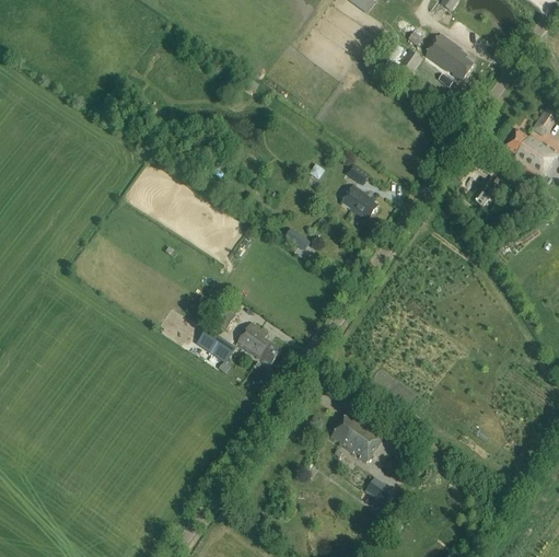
[(349,0),(367,13),(375,0),(349,0)]
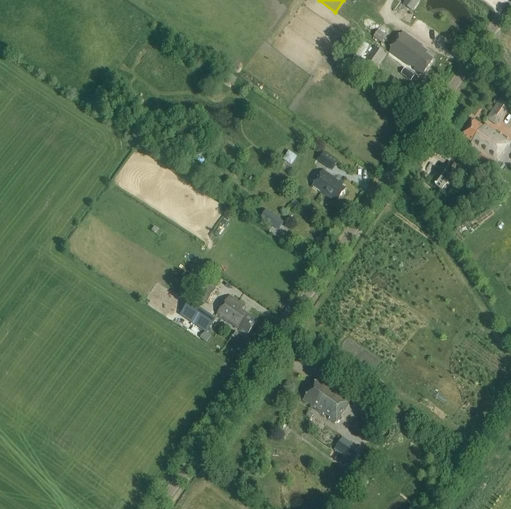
[(402,0),(401,2),(411,9),(417,0),(402,0)]
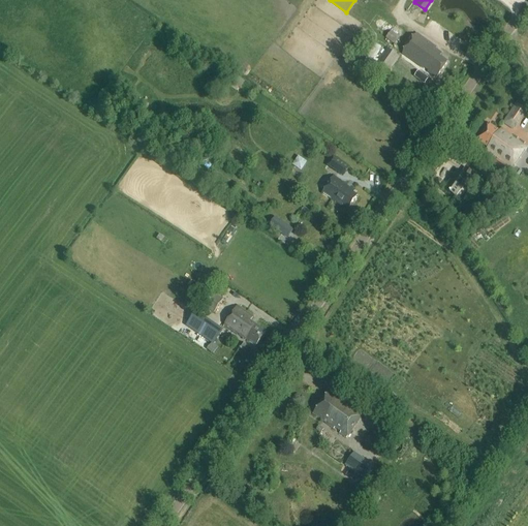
[(390,28),(384,36),(394,42),(399,34),(390,28)]
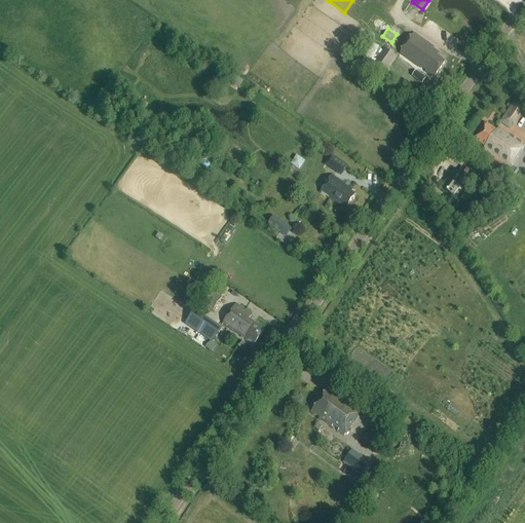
[(444,60),(430,50),(434,46),(416,34),(402,53),(433,75),(444,60)]
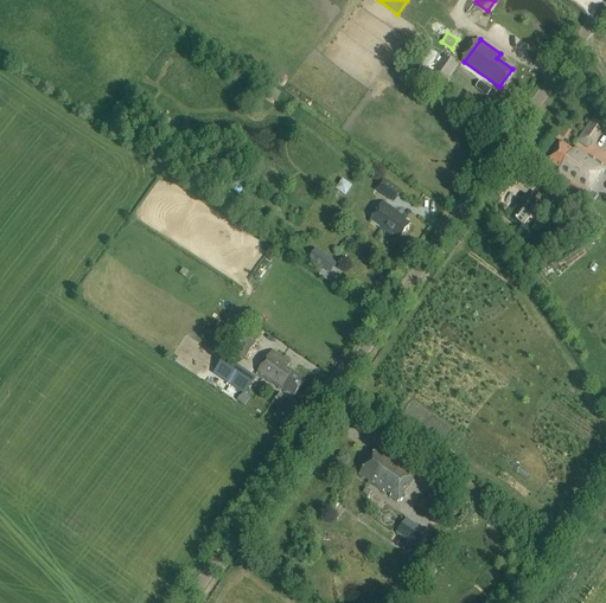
[(433,45),(419,69),(426,74),(440,49),(433,45)]
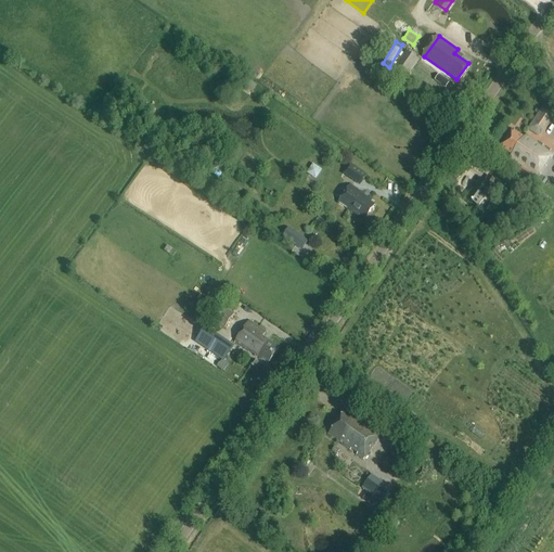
[(419,58),(404,48),(394,63),(408,73),(419,58)]
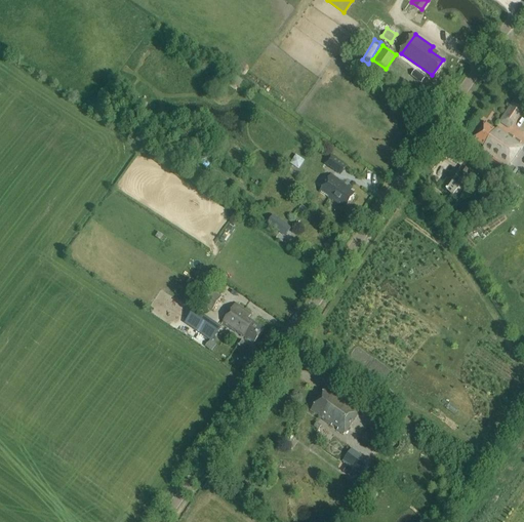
[(410,74),(420,81),(425,75),(414,68),(410,74)]
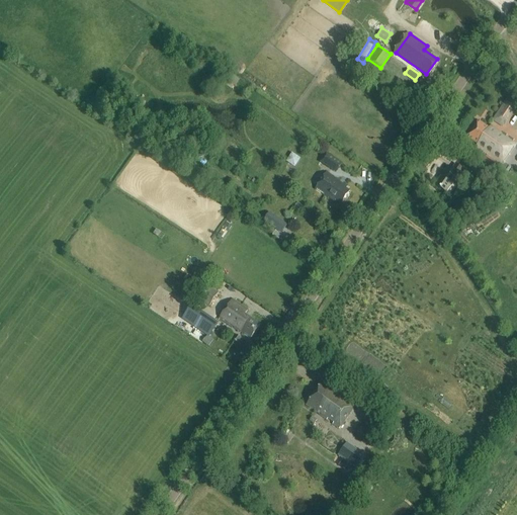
[(504,98),(491,117),(502,125),(504,123),(516,106),(506,99),(504,98)]
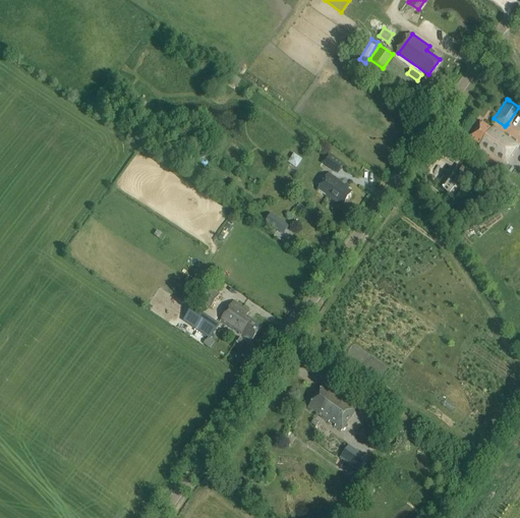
[(519,140),(497,125),(496,126),(493,124),(490,127),(481,120),(470,136),(480,144),(477,148),(503,165),(519,140)]
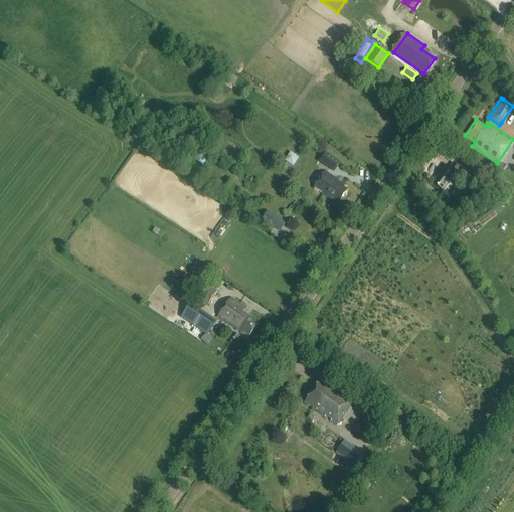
[(295,163),(302,154),(293,148),(287,156),(295,163)]
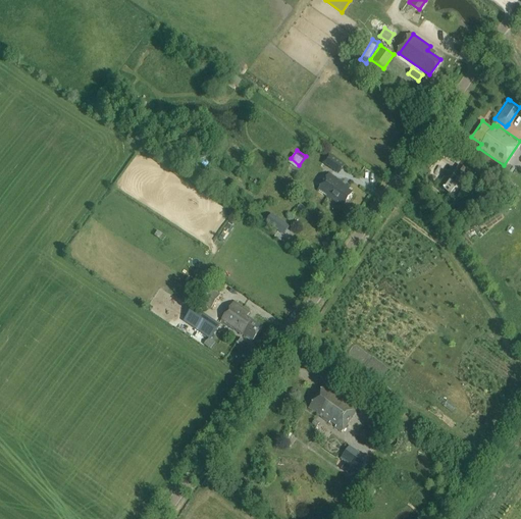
[(322,160),(337,171),(344,162),(327,152),(322,160)]
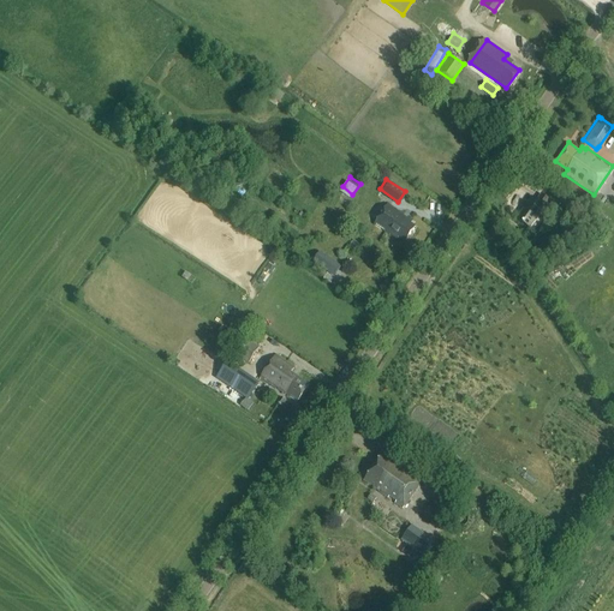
[(544,207),(549,199),(541,192),(536,198),(531,195),(516,216),(529,226),(543,205),(544,207)]
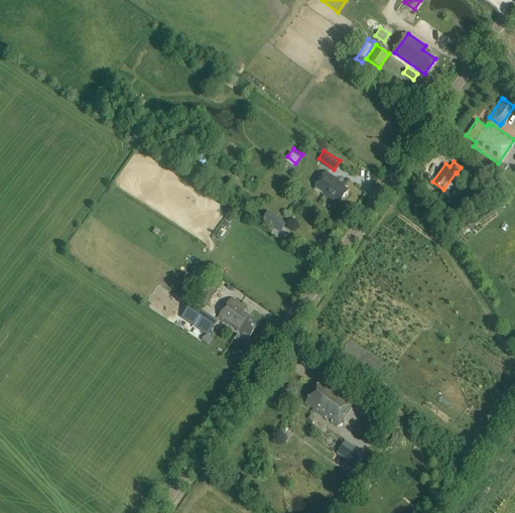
[(481,173),(471,166),(466,173),(476,180),(481,173)]
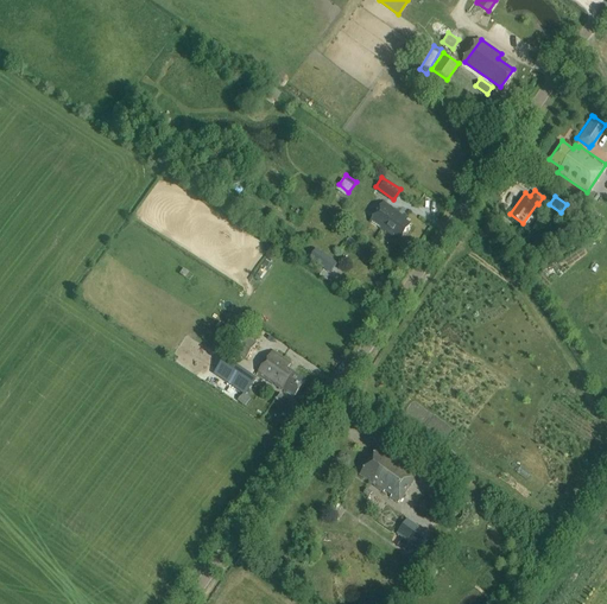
[(383,199),(370,218),(384,229),(385,228),(392,234),(393,231),(400,236),(409,222),(405,218),(406,216),(383,199)]
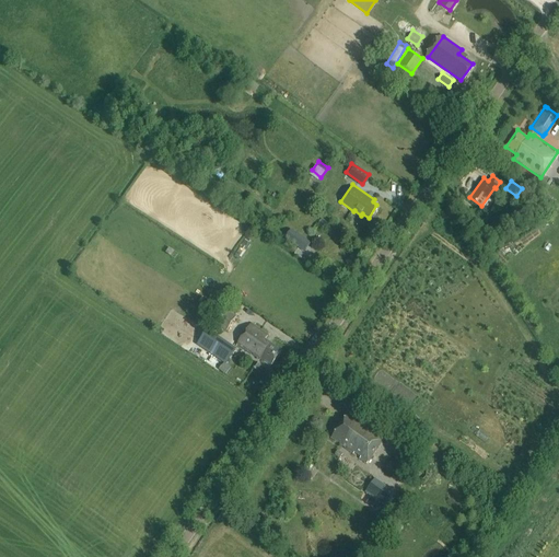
[(310,240),(291,228),(284,236),(304,250),(310,240)]
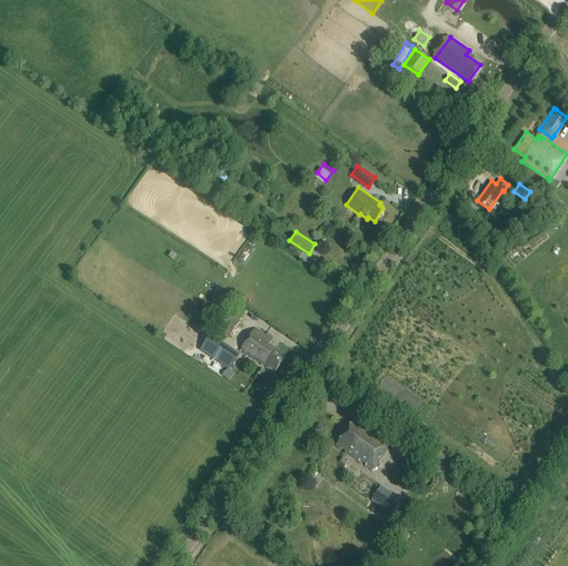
[(228,335),(238,319),(227,310),(216,326),(228,335)]
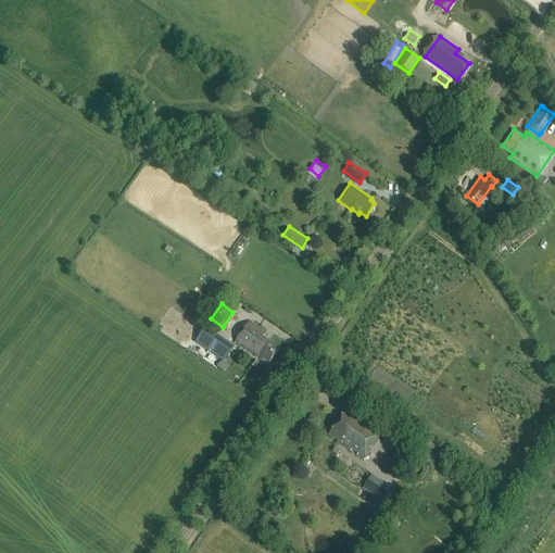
[(266,363),(277,347),(262,336),(266,330),(249,318),(235,340),(266,363)]
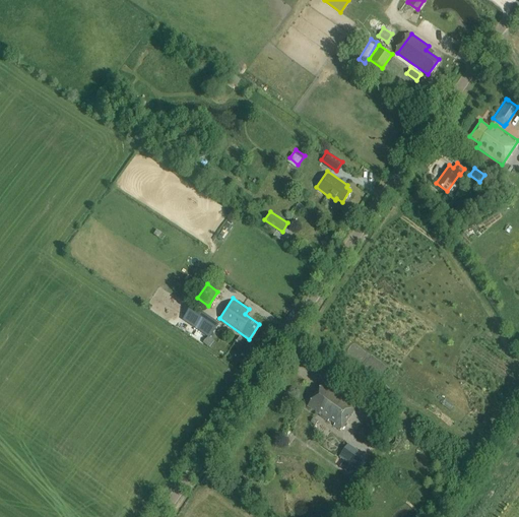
[(201,317),(211,328),(218,322),(207,309),(203,313),(204,315),(201,317)]
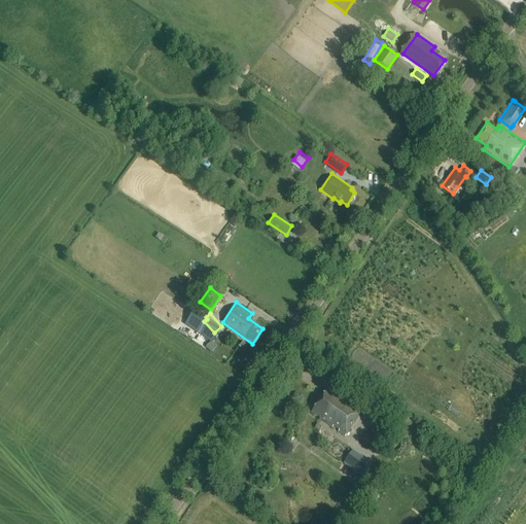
[(211,350),(216,344),(210,339),(205,345),(211,350)]
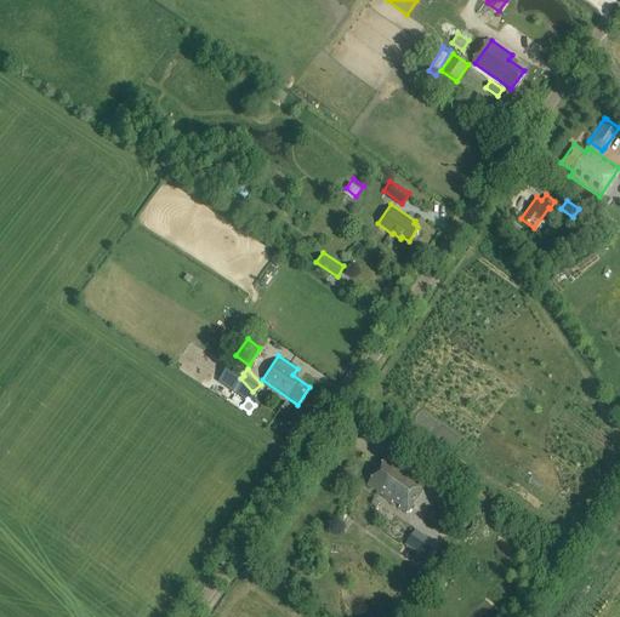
[(399,503),(398,506),(405,510),(426,480),(386,452),(365,483),(391,501),(392,498),(399,503)]
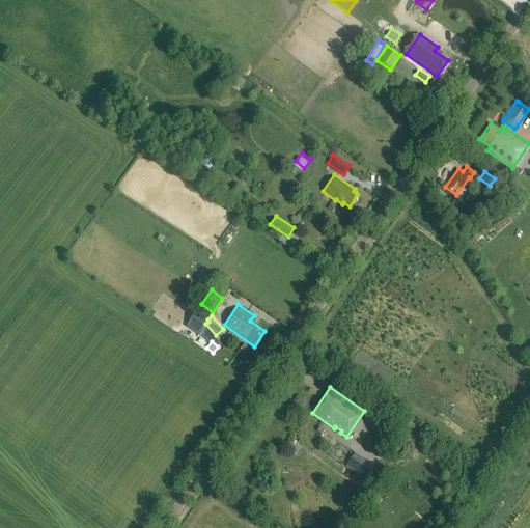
[(339,437),(331,454),(340,460),(349,441),(339,437)]
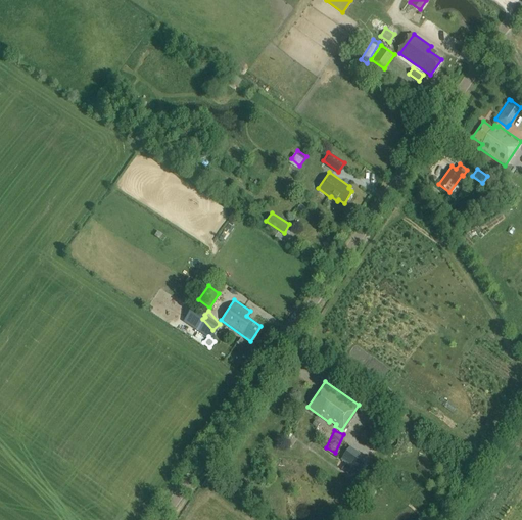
[(348,473),(353,467),(359,470),(367,459),(347,444),(339,457),(345,461),(340,467),(348,473)]
